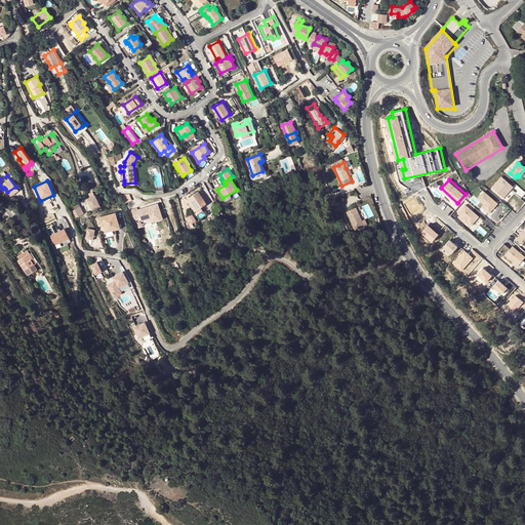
[(509,202),(519,191),(508,180),(497,193),(509,202)]
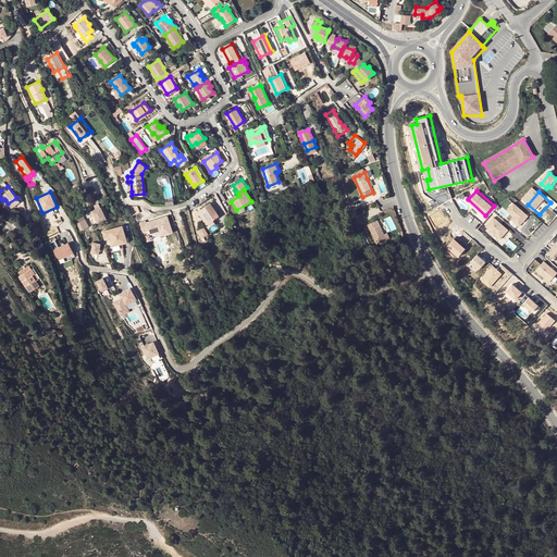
[(16,198),(8,203),(11,208),(19,201),(16,198)]
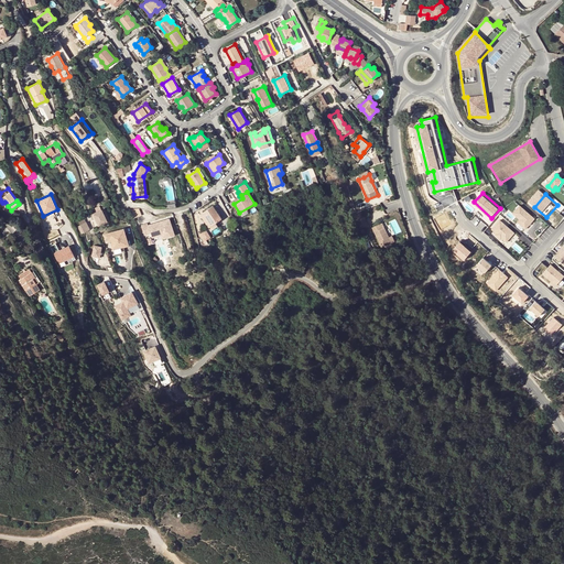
[(213,205),(203,212),(212,225),(221,218),(213,205)]
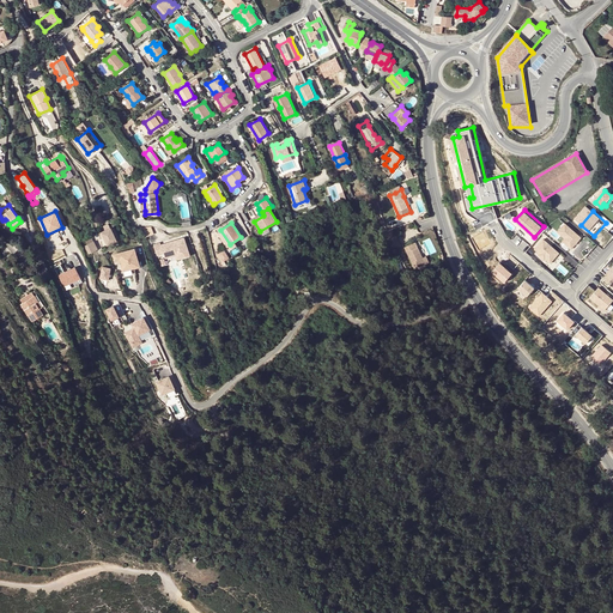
[(565,224),(557,232),(565,240),(563,242),(571,249),(582,238),(565,224)]
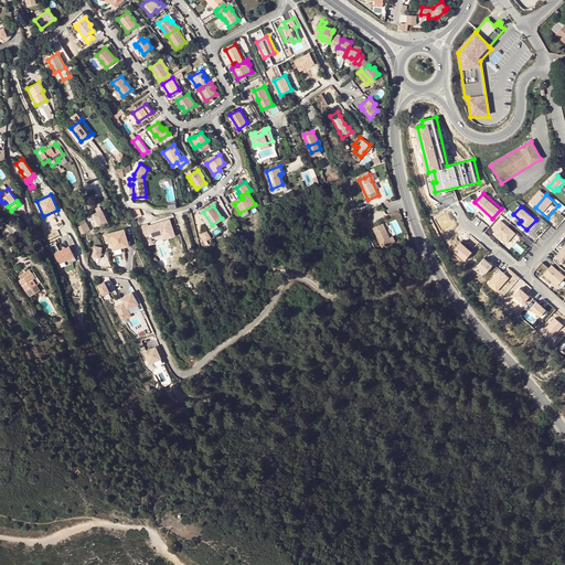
[(137,217),(142,215),(139,208),(134,210),(137,217)]
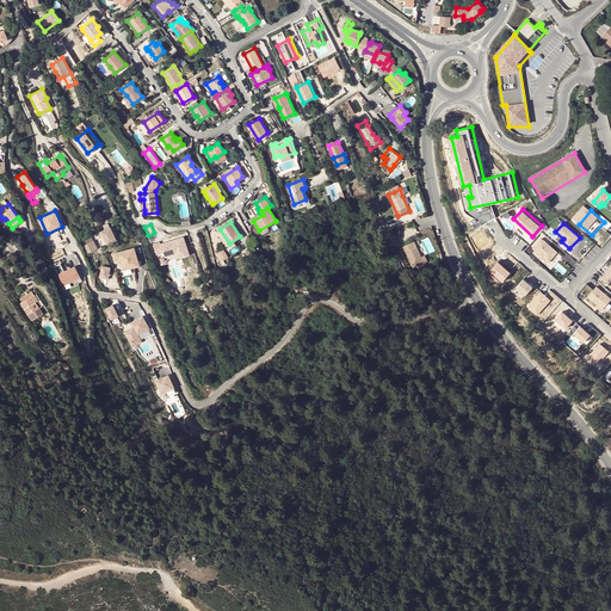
[(98,233),(104,246),(116,240),(110,228),(98,233)]
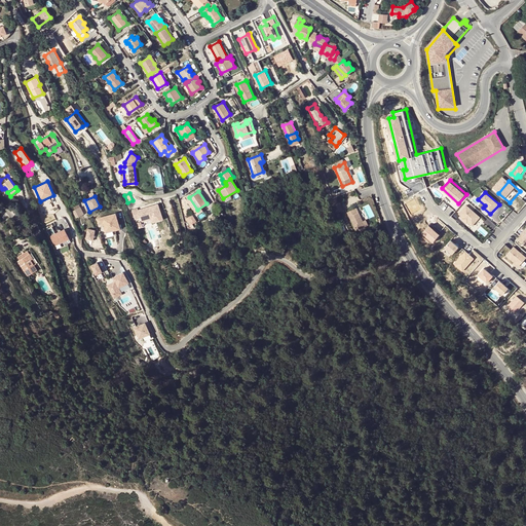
[(332,200),(334,205),(335,208),(337,214),(344,211),(341,202),(340,202),(337,197),(332,200)]
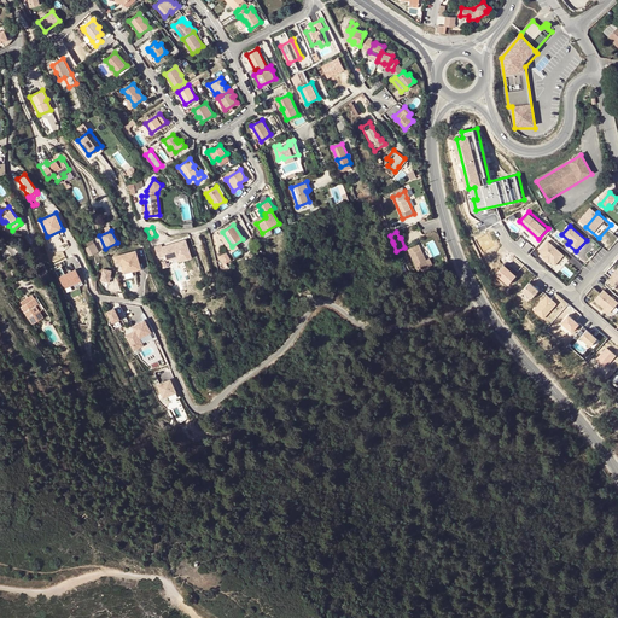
[(163,245),(156,248),(159,258),(167,256),(168,261),(178,257),(184,255),(185,260),(192,257),(186,239),(163,248),(163,245)]
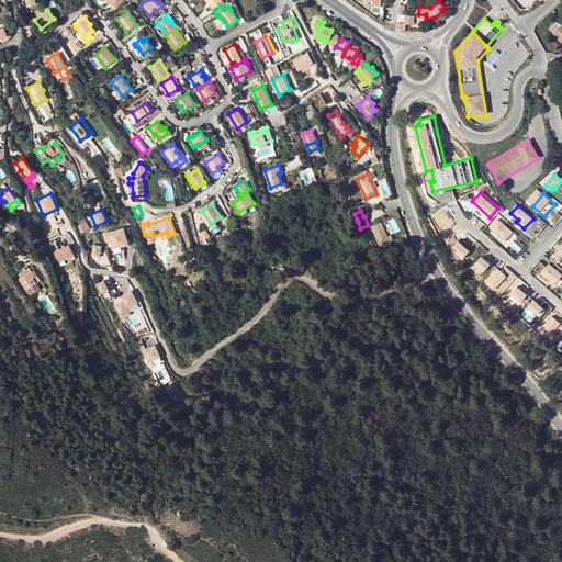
[(507,240),(514,232),(498,220),(491,229),(495,233),(494,235),(499,239),(502,236),(507,240)]
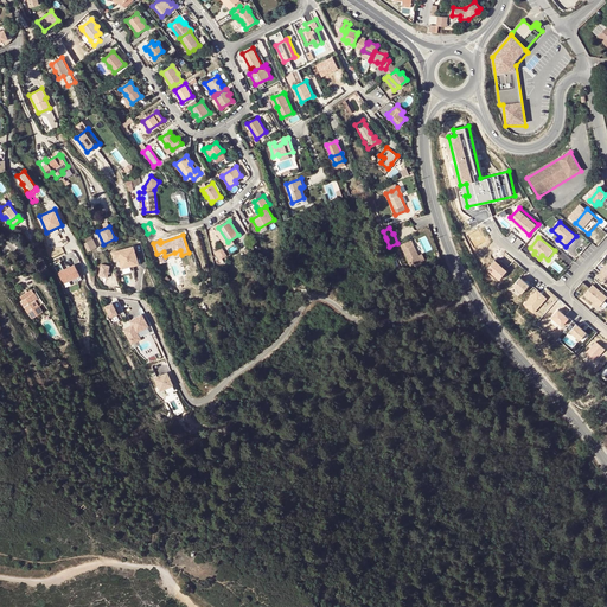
[(87,242),(83,244),(87,253),(96,248),(93,240),(87,242)]
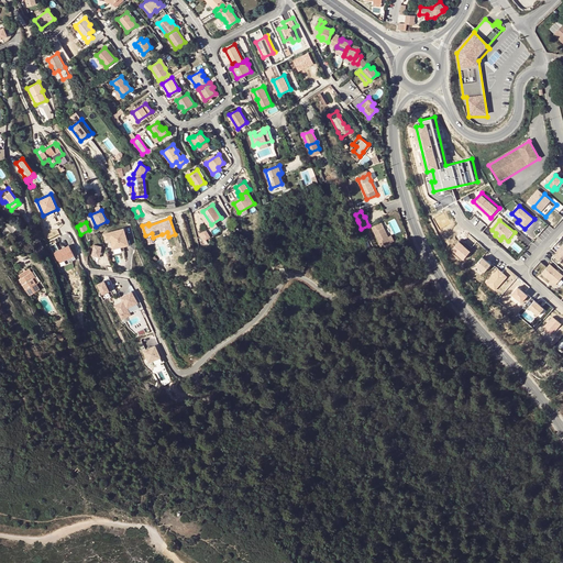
[(383,222),(373,227),(382,246),(392,242),(389,236),(383,222)]
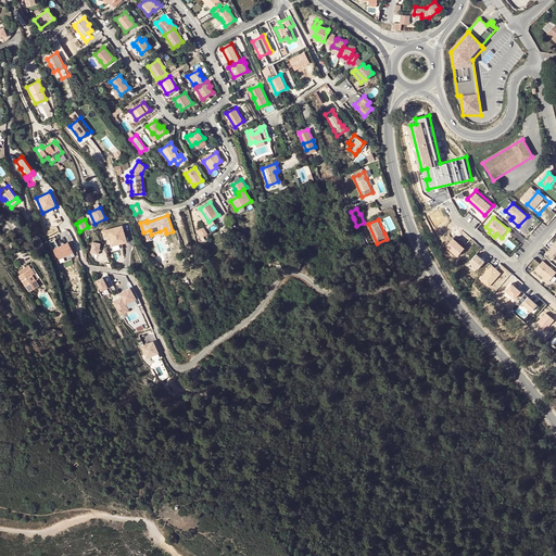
[(122,240),(126,238),(123,226),(103,231),(104,237),(109,236),(112,247),(123,243),(122,240)]
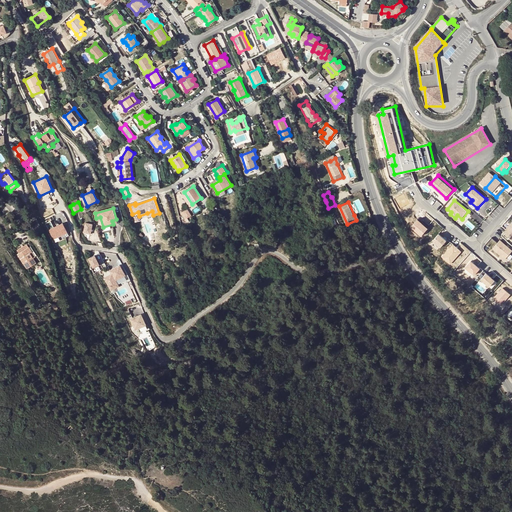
[(187,208),(182,211),(187,217),(191,214),(187,208)]
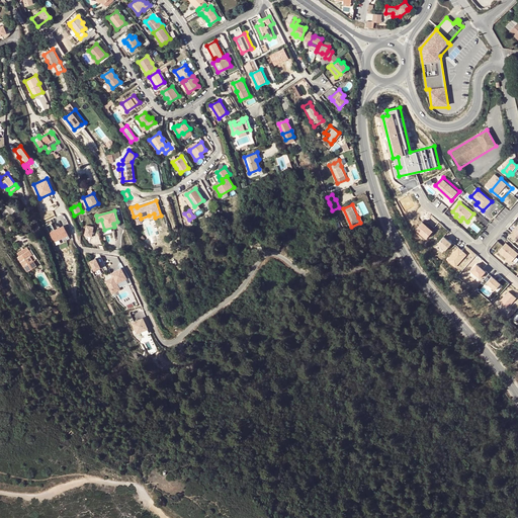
[(68,236),(63,226),(49,233),(54,243),(68,236)]
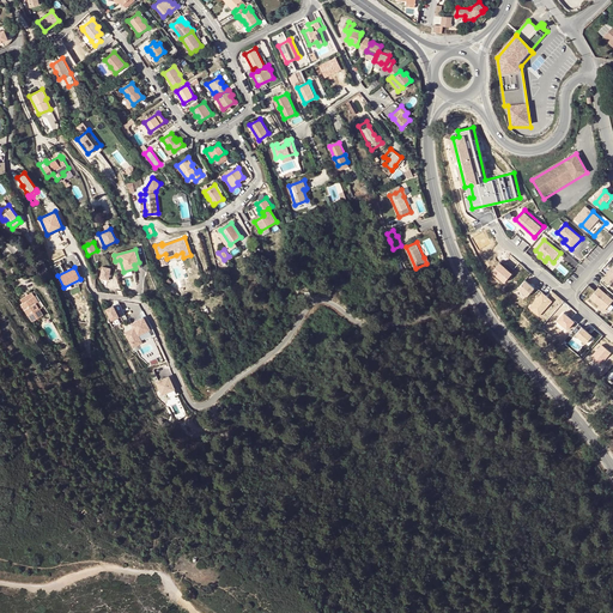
[(110,268),(102,267),(99,279),(108,280),(110,268)]
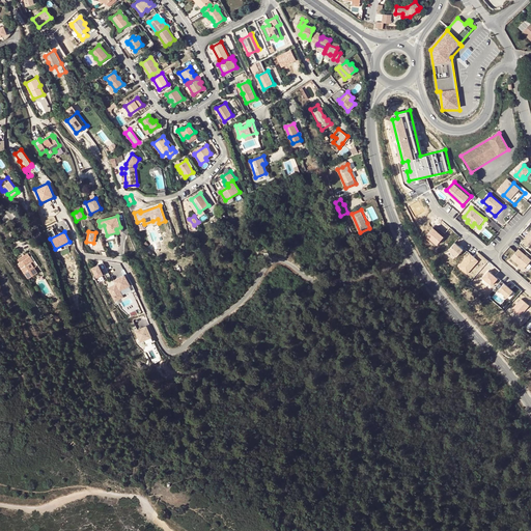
[(449,250),(458,257),(465,250),(456,242),(449,250)]
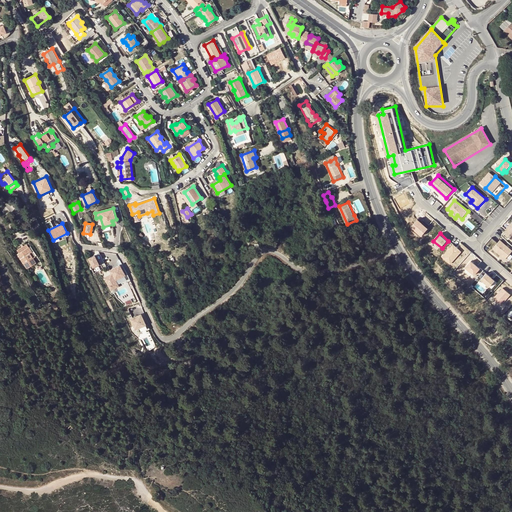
[(505,258),(511,250),(511,249),(500,239),(493,248),(505,258)]
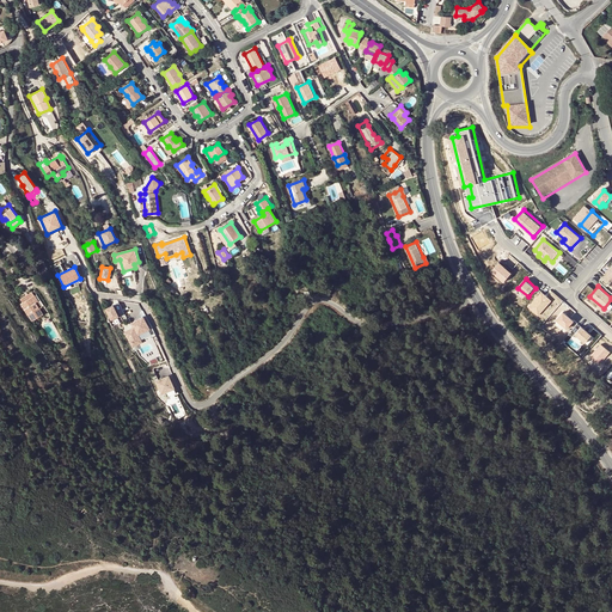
[(22,299),(24,303),(35,295),(32,292),(22,299)]
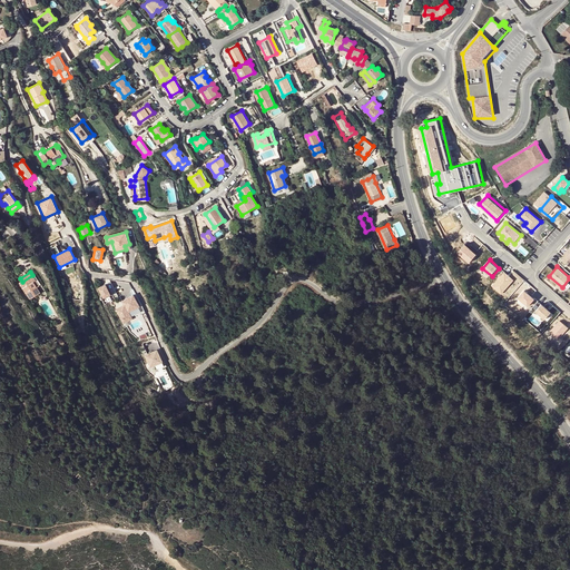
[(501,294),(514,279),(505,272),(492,286),(501,294)]
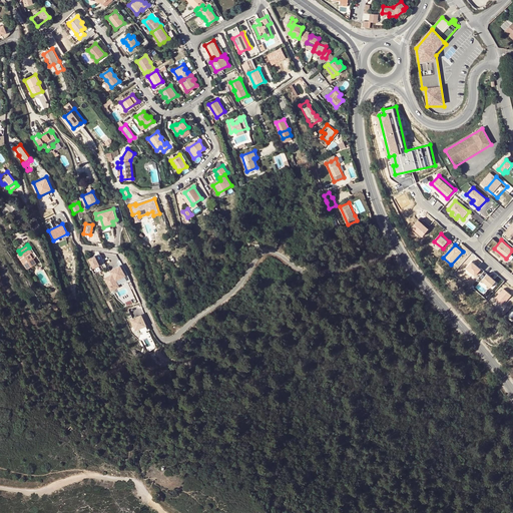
[(36,264),(33,259),(30,253),(32,252),(29,247),(20,253),(18,254),(27,270),(29,268),(36,264)]
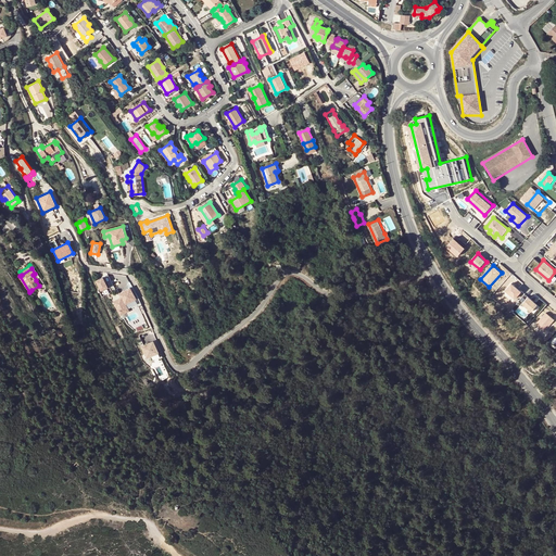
[(533,273),(548,285),(550,282),(535,270),(533,273)]
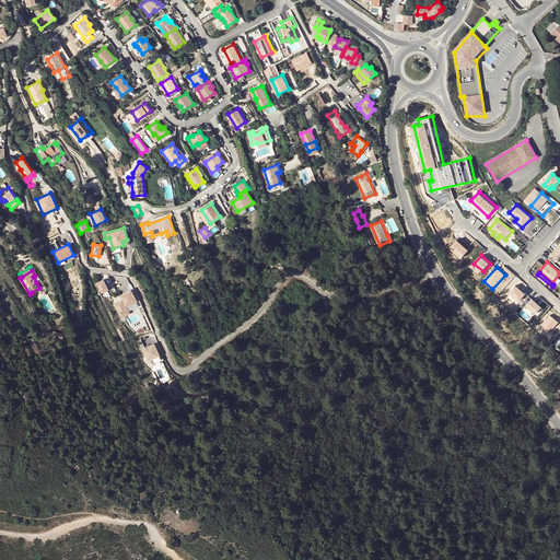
[(102,281),(95,284),(101,294),(107,291),(102,281)]
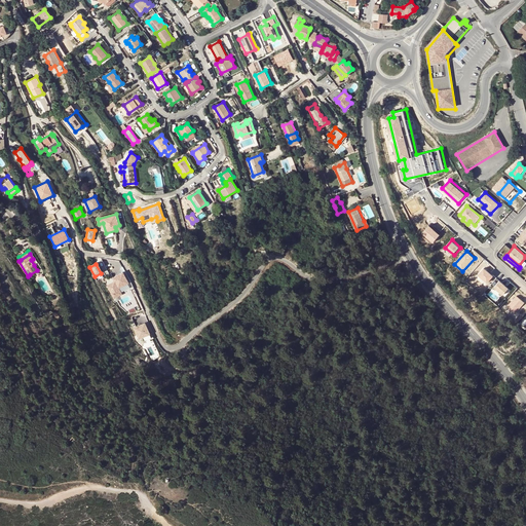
[(479,273),(489,284),(496,277),(486,267),(479,273)]
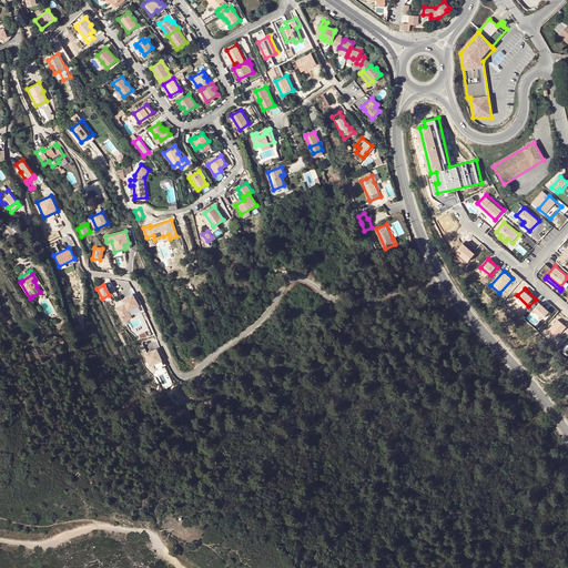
[(132,295),(121,301),(123,305),(115,310),(123,323),(131,318),(128,312),(139,306),(132,295)]
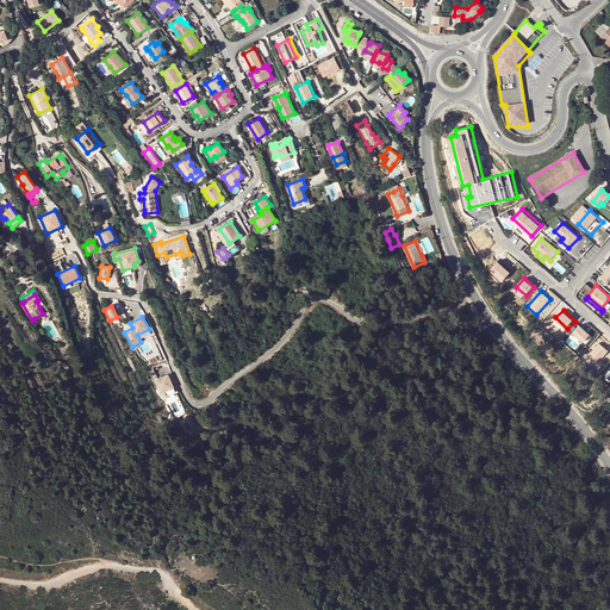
[(576,335),(585,343),(592,336),(583,328),(576,335)]
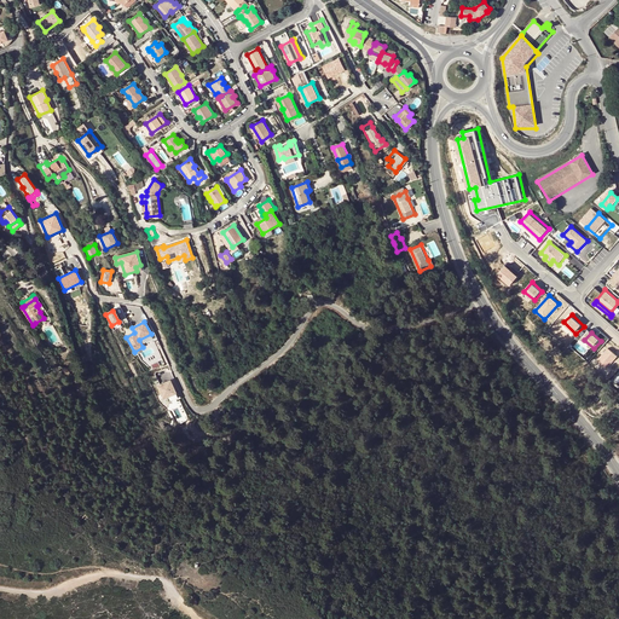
[(608,347),(597,359),(607,368),(618,356),(608,347)]
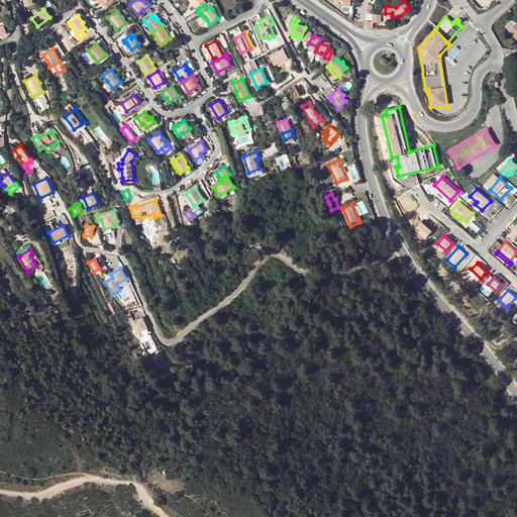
[(147,330),(142,318),(131,323),(136,335),(147,330)]
